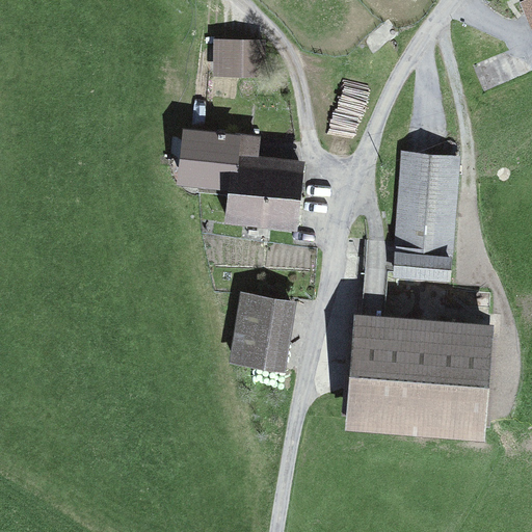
[(531,0),(517,0),(531,33),(531,0)]
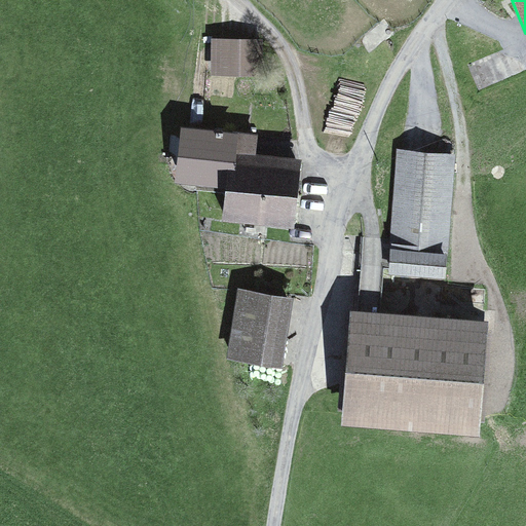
[(263,39),(212,37),(211,75),(263,76),(263,39)]
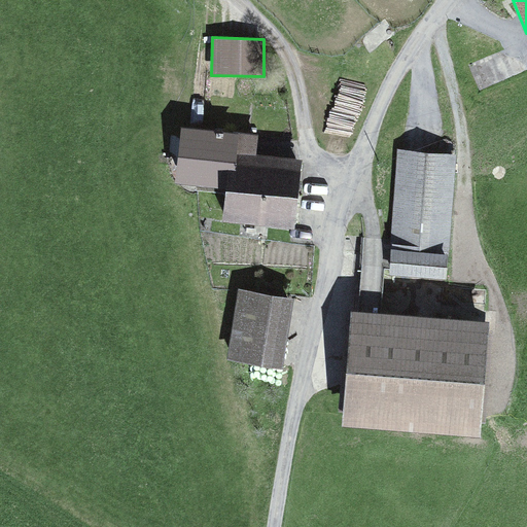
[(221,219),(294,229),(302,161),(255,155),(257,135),(179,127),(173,182),(225,188),(221,219)]
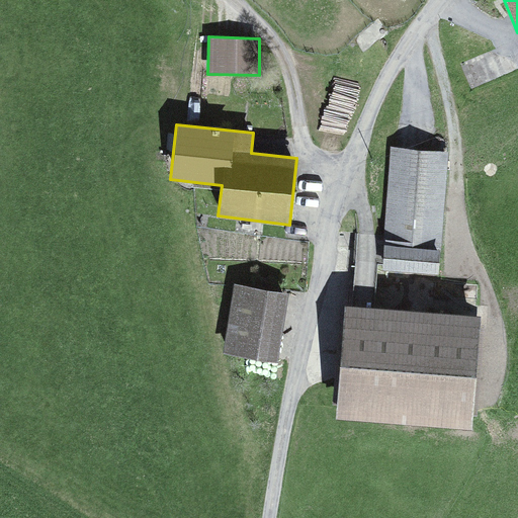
[(451,149),(393,146),(385,269),(444,272),(451,149)]
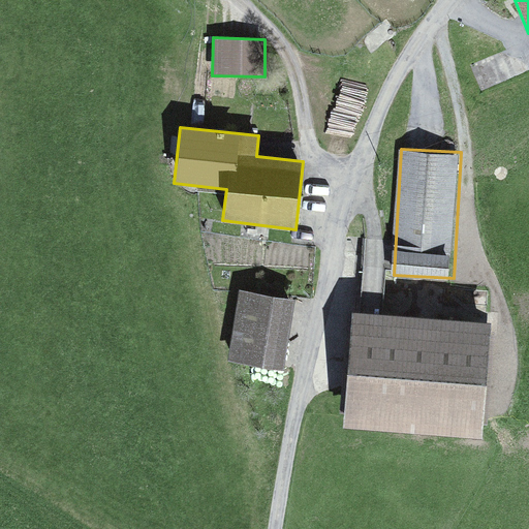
[(362,307),(383,308),(384,271),(364,270),(362,307)]
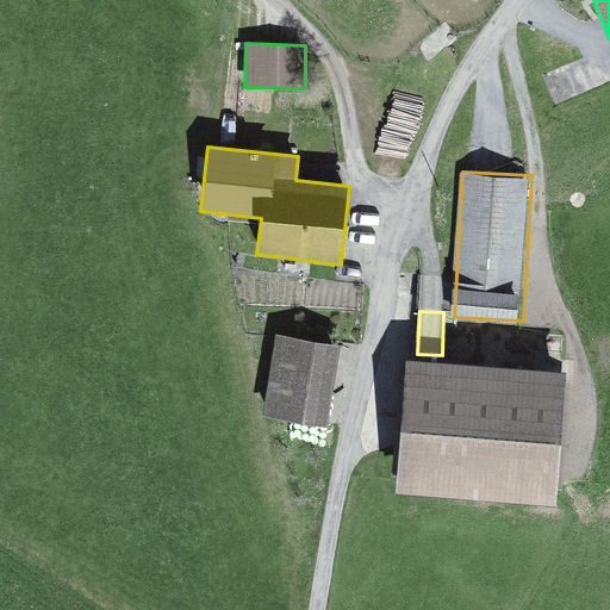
[(341,346),(278,335),(262,415),(327,427),(341,346)]
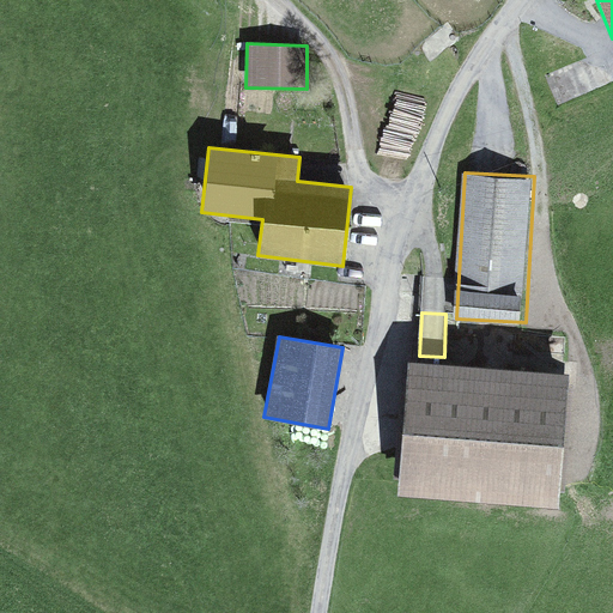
[(569,375),(407,362),(398,493),(559,508),(569,375)]
